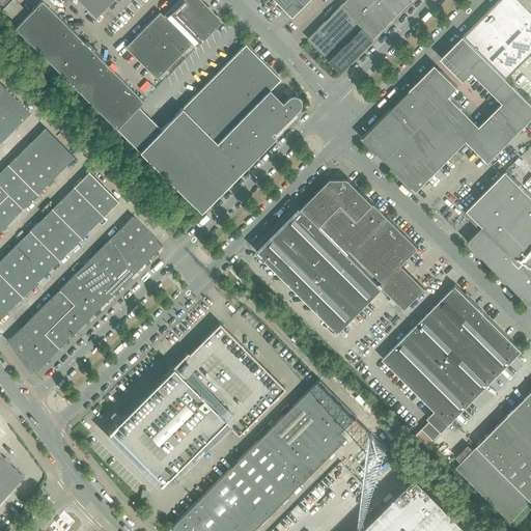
[(92,50),(54,11),(42,0),(40,0),(28,12),(15,0),(11,0),(2,9),(18,24),(15,27),(65,78),(92,50)]
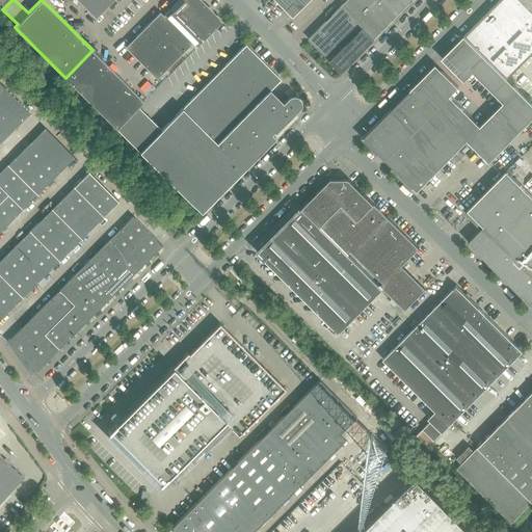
[(112,0),(77,0),(96,18),(112,0)]
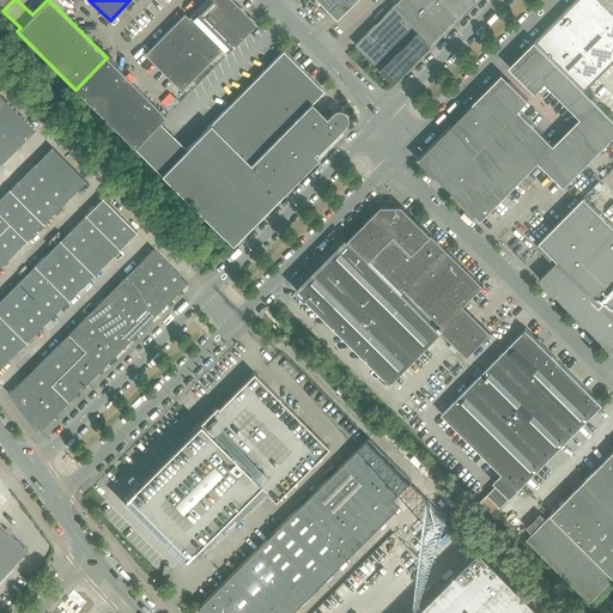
[(256,24),(231,0),(205,0),(188,17),(220,50),(225,55),(256,24)]
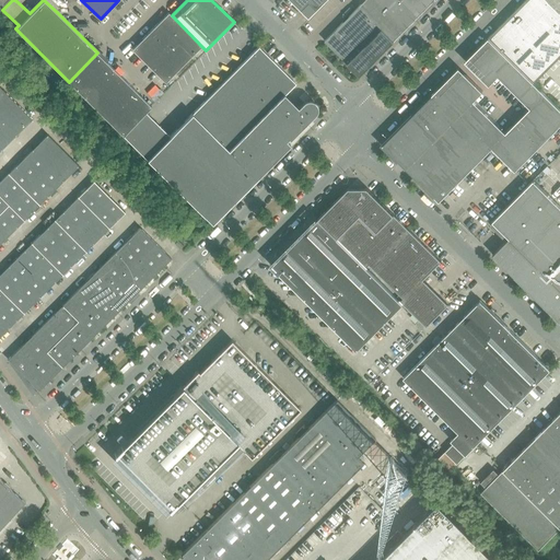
[(326,0),(290,0),(308,19),(326,0)]
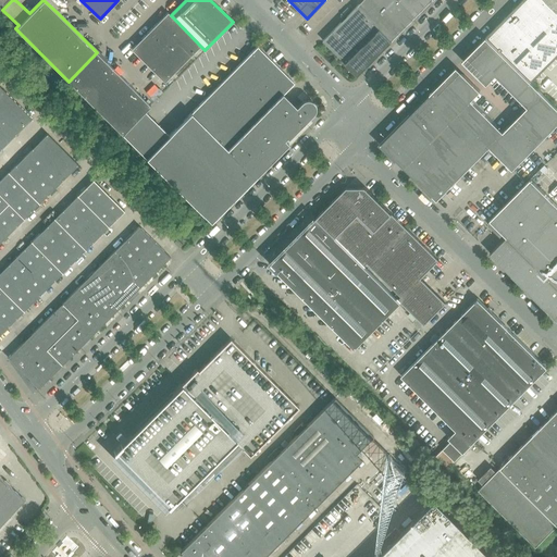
[(392,41),(432,0),(362,0),(357,7),(392,41)]
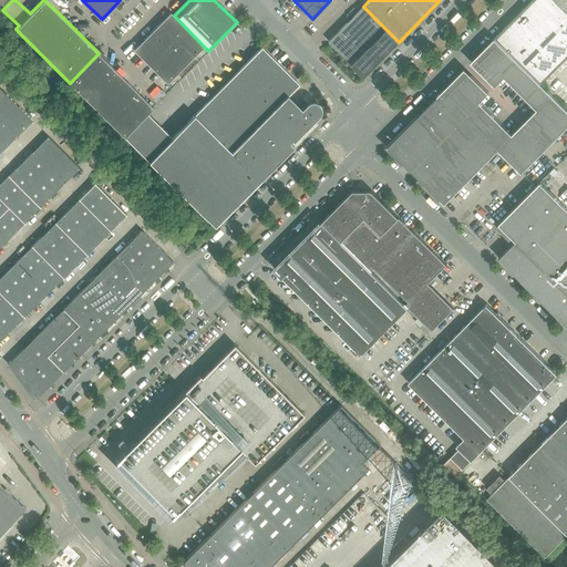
[(566,0),(532,0),(513,19),(494,38),(540,84),(566,57),(566,0)]
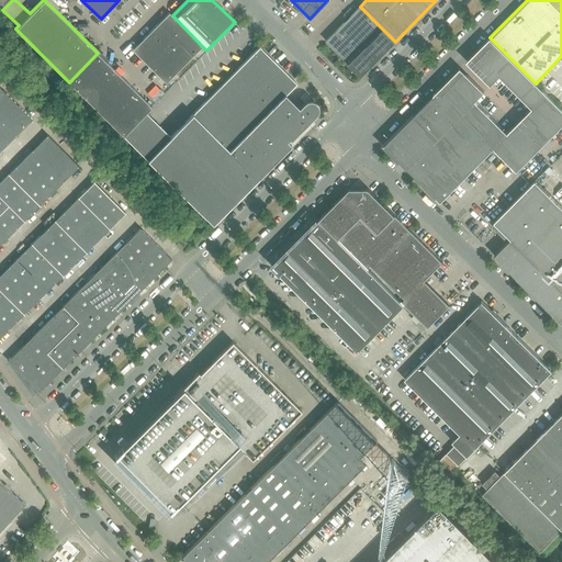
[(395,42),(360,7),(326,41),(361,76),(395,42)]
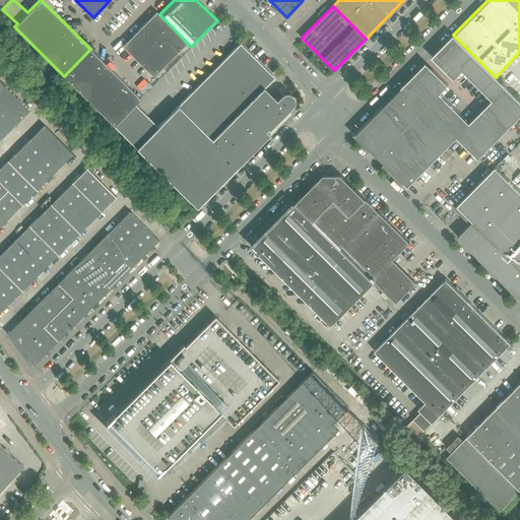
[(187,43),(159,14),(156,11),(139,28),(122,46),(153,76),(170,59),(187,43)]
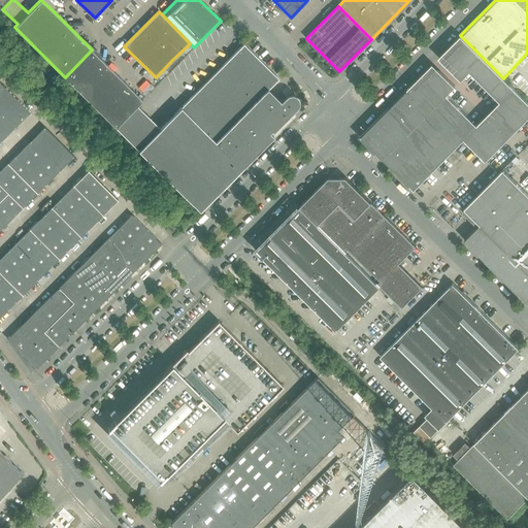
[(527,117),(527,102),(503,78),(460,35),(446,50),(443,54),(442,58),(443,62),(446,65),(461,80),(469,71),(500,101),(488,113),(510,135),(527,117)]
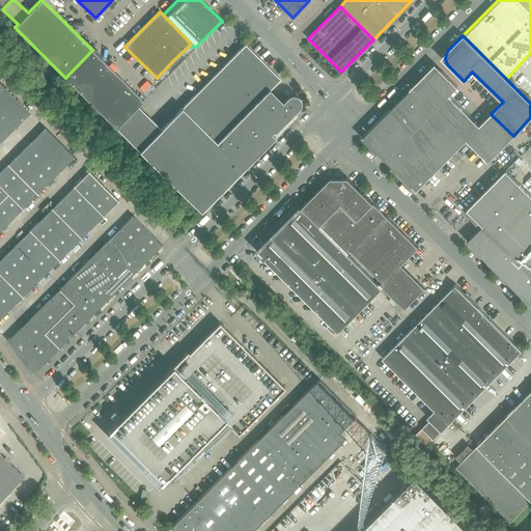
[(275,132),(298,108),(300,106),(301,104),(301,101),(300,99),(299,96),(296,95),(294,94),(291,94),(288,95),(287,96),(282,102),(270,89),(280,79),(245,44),(161,129),(138,106),(116,128),(201,212),(275,137),(271,133),(273,131),(275,132)]
